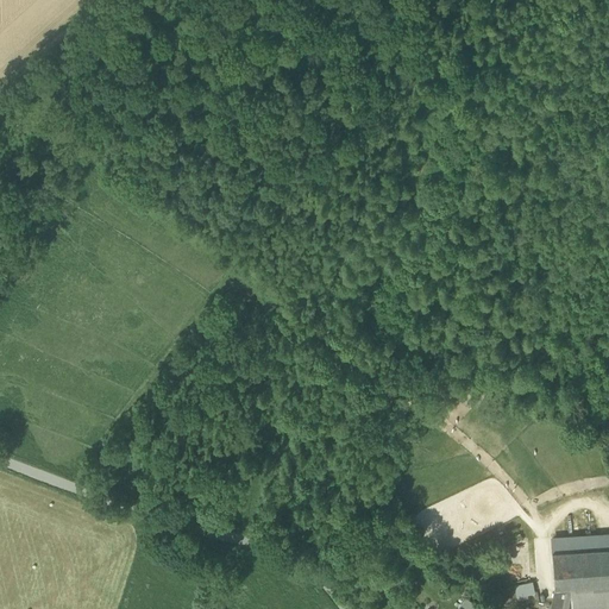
[(608,531),(552,535),(553,551),(608,546),(608,531)]
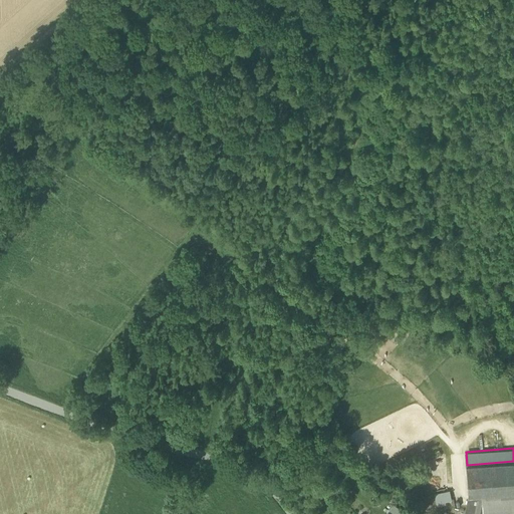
[(513,461),(467,465),(466,465),(468,496),(469,496),(477,495),(485,495),(487,494),(513,492),(513,461)]
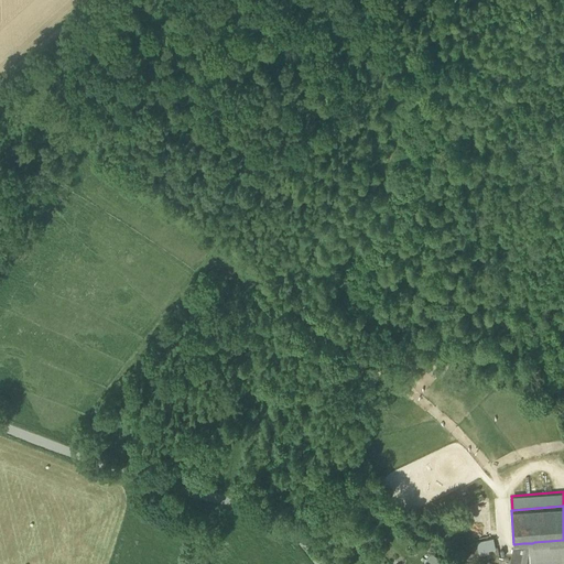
[(492,538),(476,541),(478,552),(495,549),(492,538)]
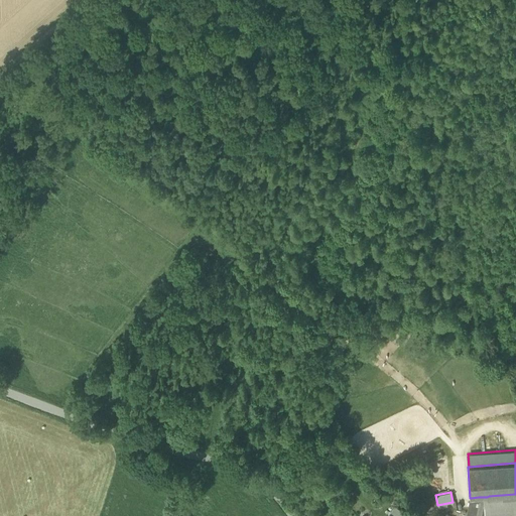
[(515,494),(489,496),(486,515),(515,513),(515,494)]
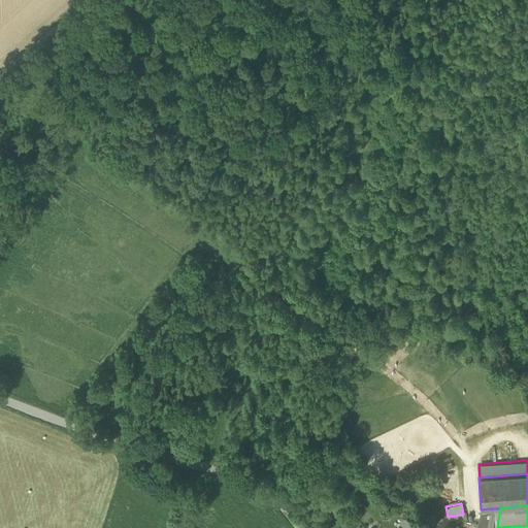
[(498,508),(490,508),(486,527),(497,527),(500,507),(498,508)]
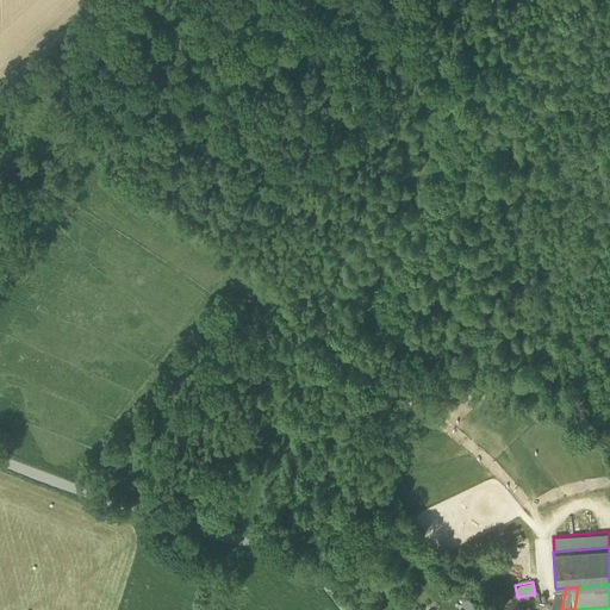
[(551,609),(561,609),(566,587),(556,589),(551,609)]
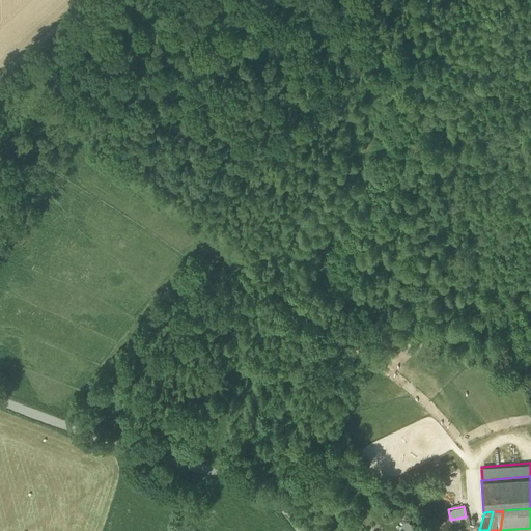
[(399,530),(400,530),(417,530),(404,522),(399,530)]
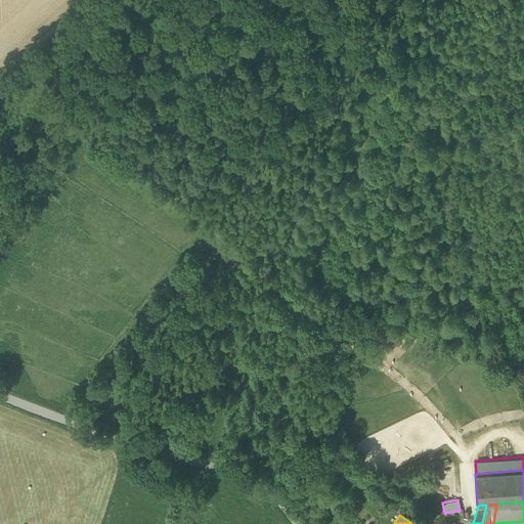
All buildings are outlined.
